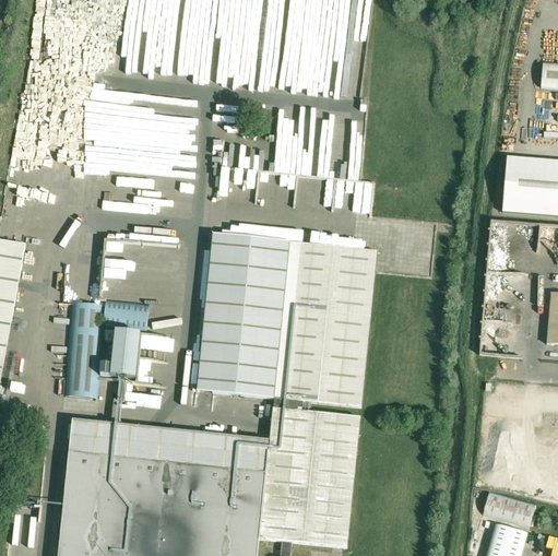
[(299,91),(306,0),(226,0),(226,3),(228,3),(226,28),(229,30),(228,43),(234,44),(232,80),(250,81),(250,83),(273,85),(273,97),(285,98),(286,90),(299,91)]
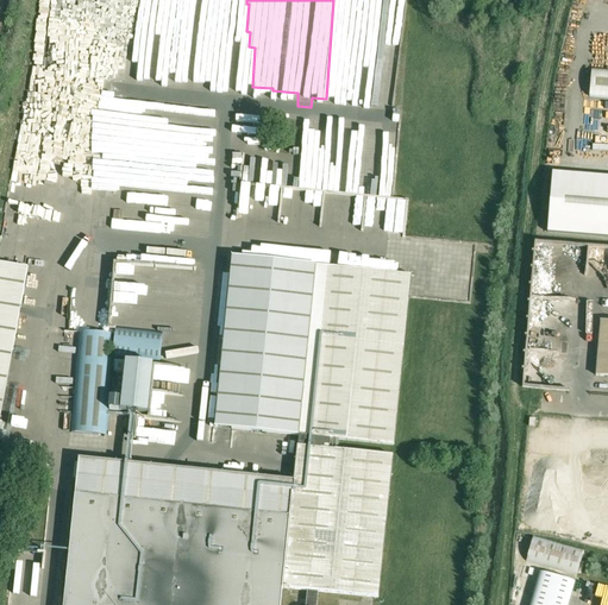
[(346,0),(346,6),(367,8),(365,29),(358,29),(357,41),(363,41),(362,55),(375,56),(377,0),(346,0)]
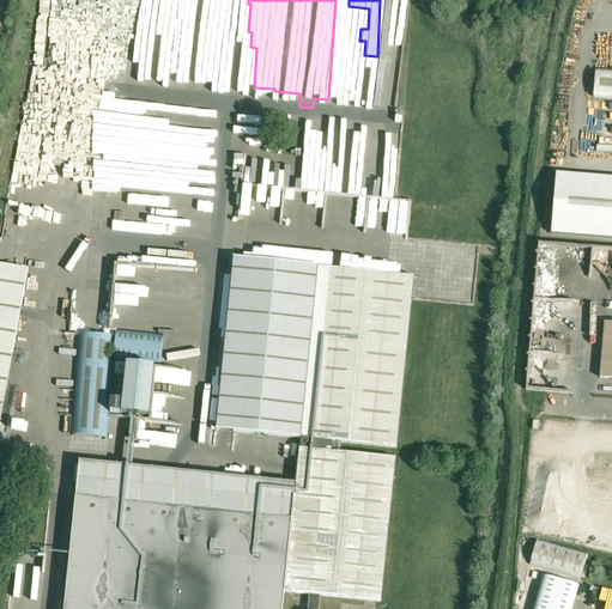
[(385,105),(399,107),(411,0),(386,0),(376,91),(381,92),(380,110),(385,110),(385,105)]
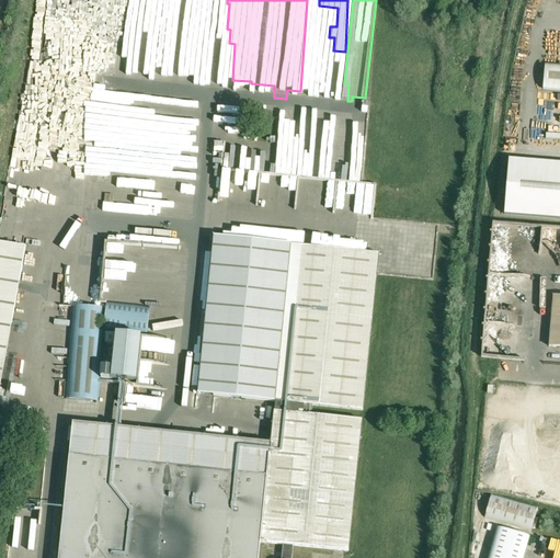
[(326,42),(326,18),(316,18),(316,42),(326,42)]
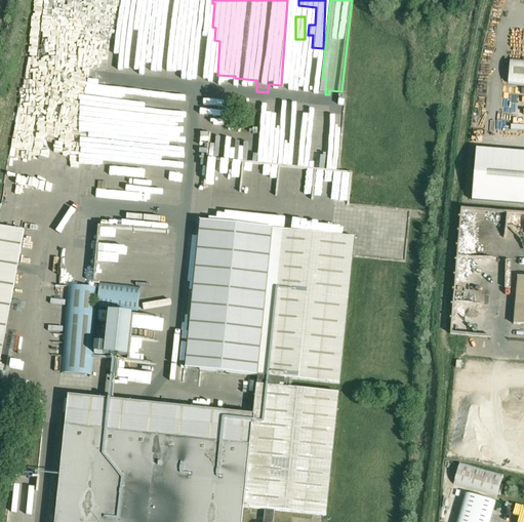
[(184,47),(177,47),(175,76),(195,77),(197,48),(184,47)]
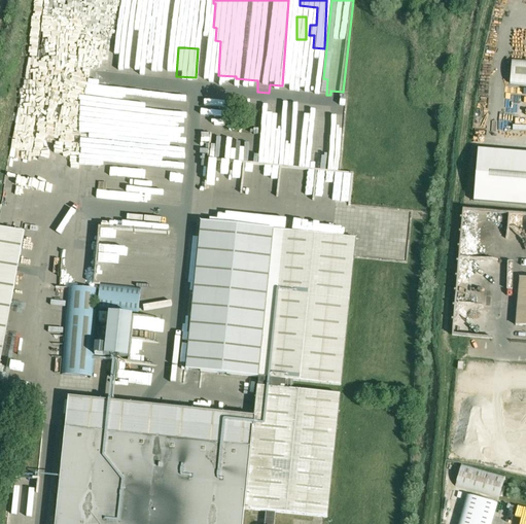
[(507,80),(525,81),(525,59),(510,58),(507,80)]
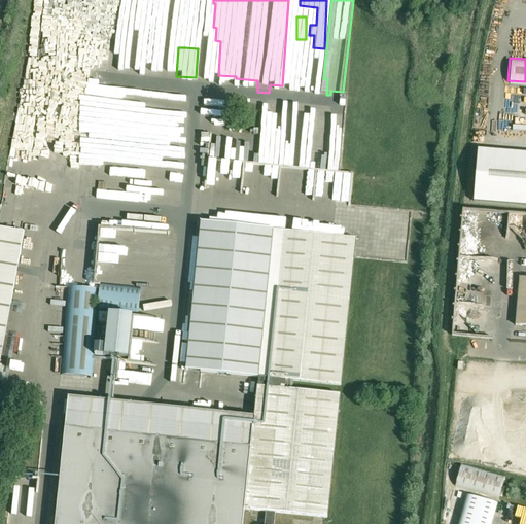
[(23,84),(16,120),(40,125),(46,89),(23,84)]
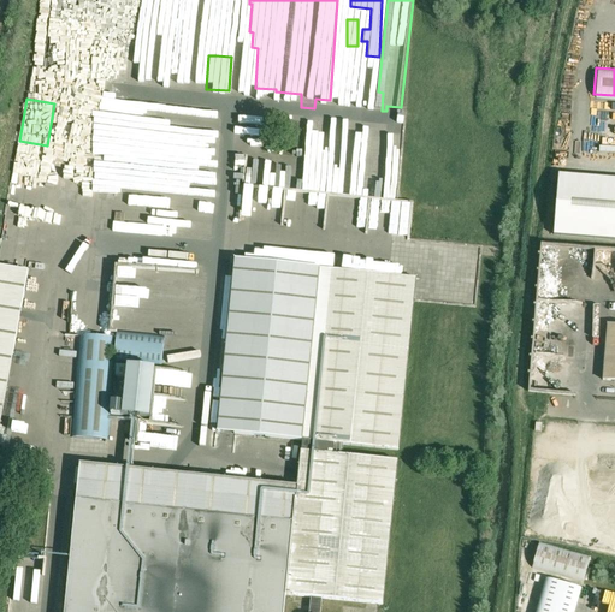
[(614,149),(614,134),(601,132),(599,149),(614,149)]
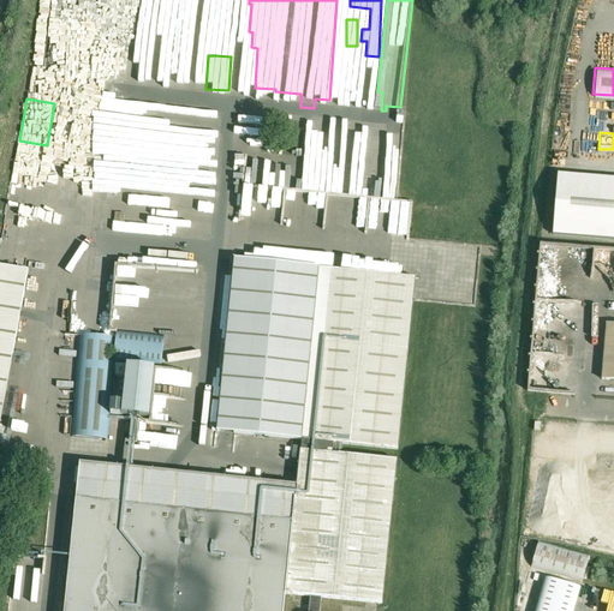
[(357,153),(358,141),(328,138),(327,150),(357,153)]
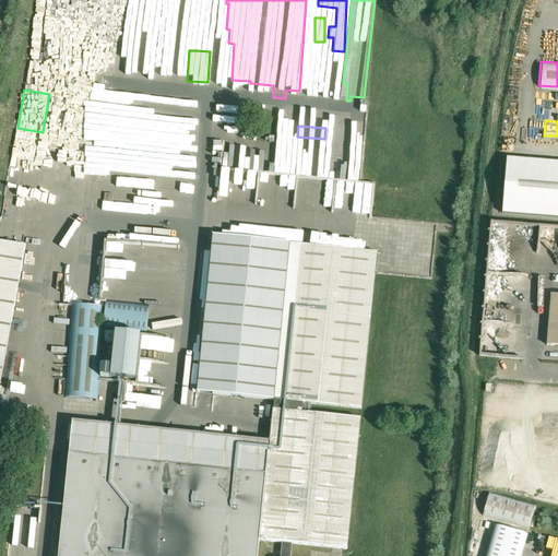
[(229,199),(274,200),(276,138),(232,137),(229,199)]
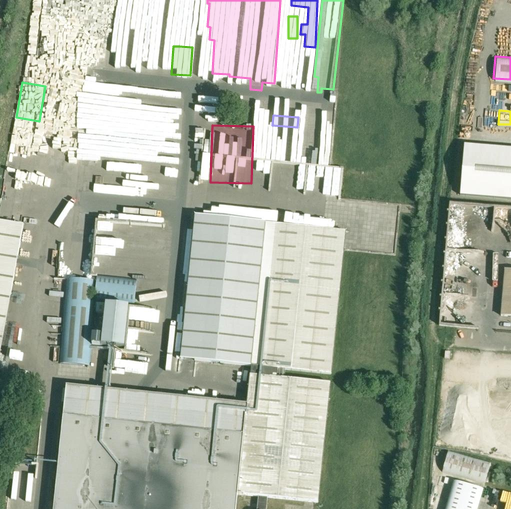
[(15,163),(17,152),(27,153),(30,131),(14,129),(11,154),(10,153),(9,162),(15,163)]
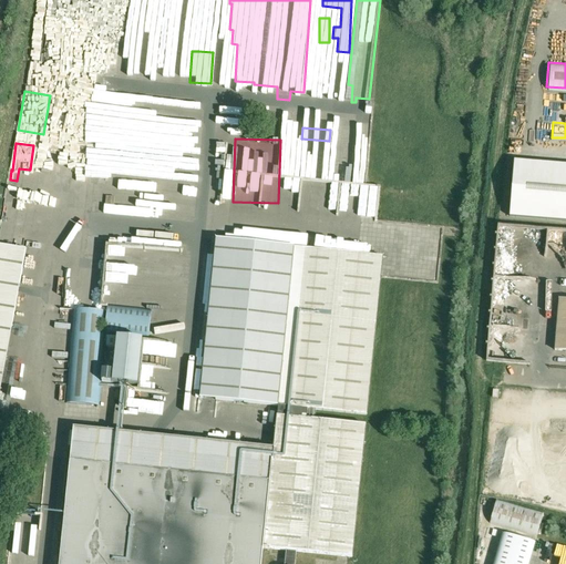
[(565,161),(514,157),(510,214),(565,217),(565,161)]
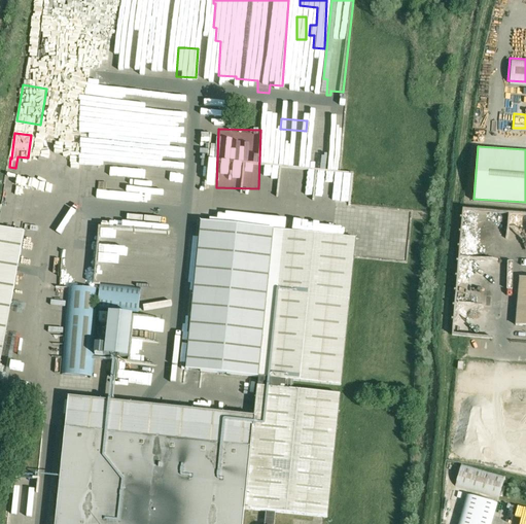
[(277,152),(276,194),(349,195),(349,189),(345,189),(346,153),(277,152)]
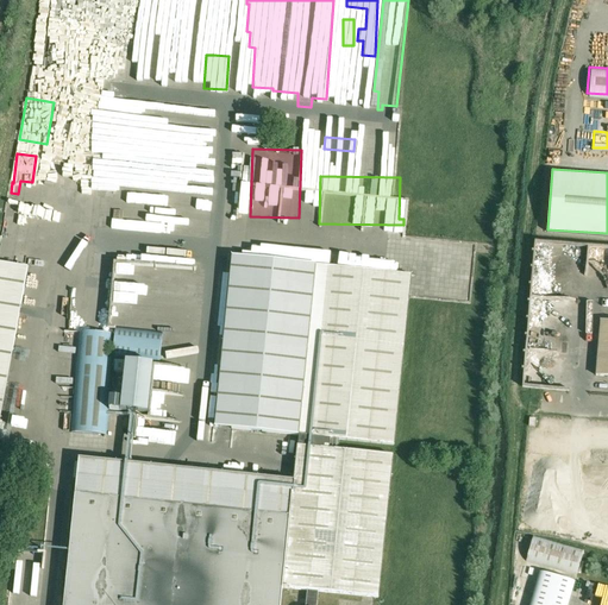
[(74,491),(62,604),(279,604),(281,585),(306,587),(305,604),(307,604),(315,604),(317,588),(377,594),(392,452),(337,446),(338,436),(393,441),(407,295),(409,271),(231,253),(214,423),(298,432),(293,478),(77,455),(74,491)]
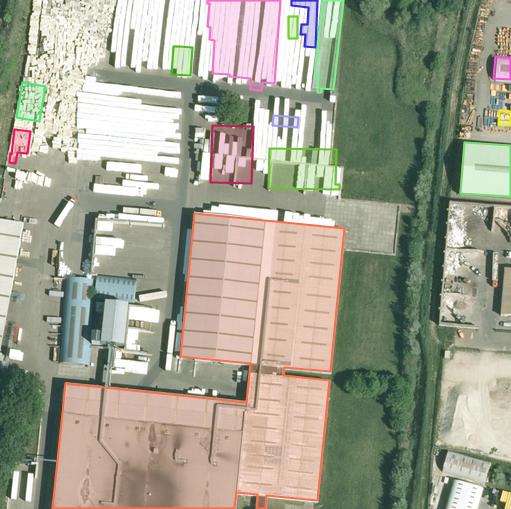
[(0,290),(10,293),(23,223),(0,218),(0,290)]
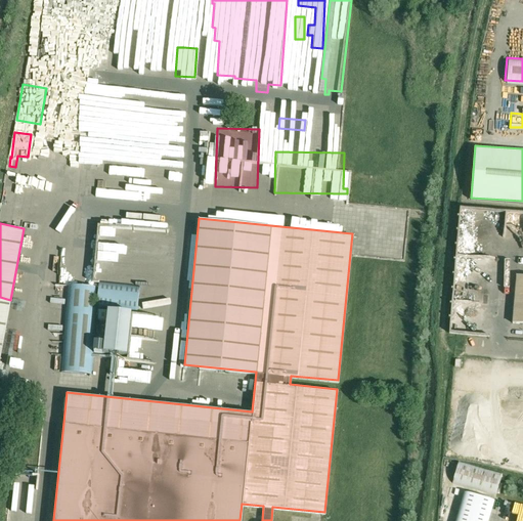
[(522,321),(522,273),(515,273),(511,321),(522,321)]
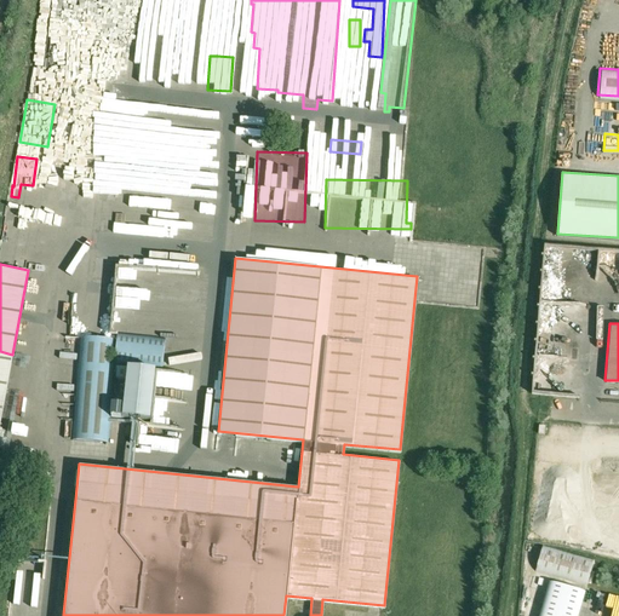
[(116,330),(114,361),(162,367),(165,335),(116,330)]
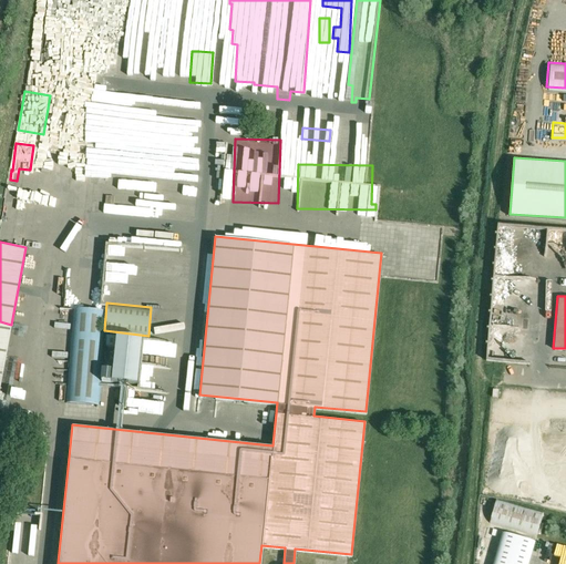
[(72,306),(64,400),(99,402),(102,346),(105,309),(72,306)]
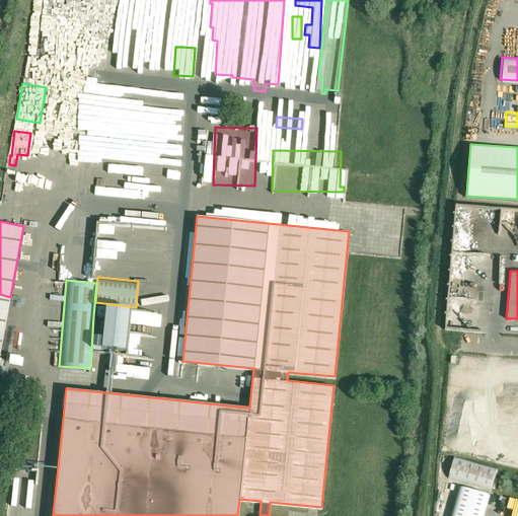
[(97,305),(96,314),(105,315),(102,348),(126,351),(130,308),(97,305)]
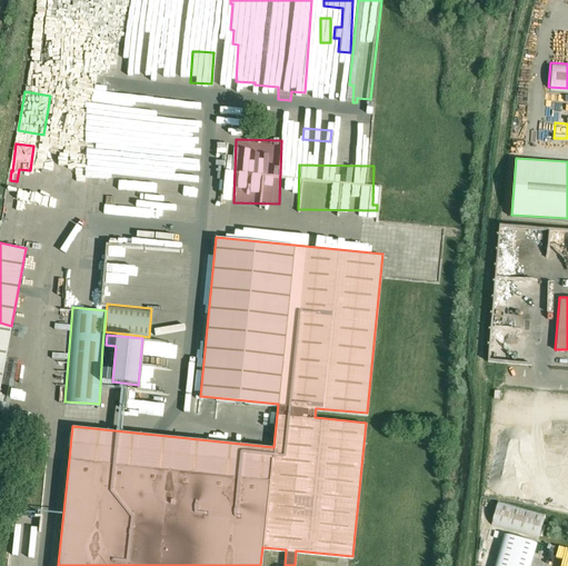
[(492,356),(491,361),(536,365),(536,360),(527,359),(527,353),(510,351),(510,357),(492,356)]
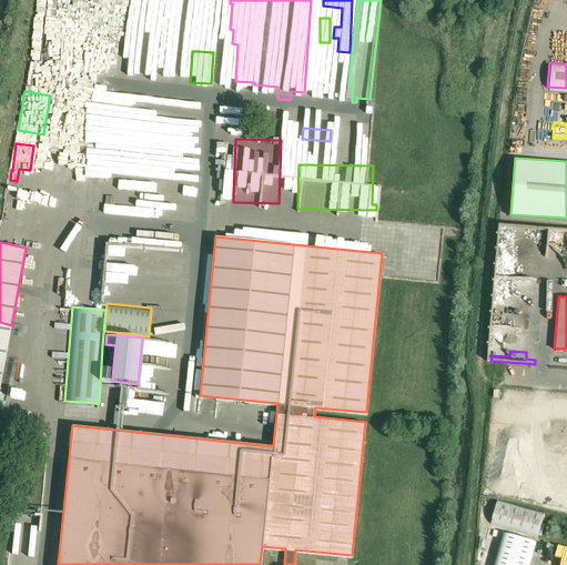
[(548,493),(566,492),(566,410),(560,410),(560,414),(553,414),(553,429),(565,429),(565,437),(566,436),(566,447),(560,449),(560,441),(552,441),(552,442),(528,442),(528,450),(512,450),(512,447),(500,446),(500,451),(509,451),(509,460),(489,460),(489,495),(548,495),(548,493)]
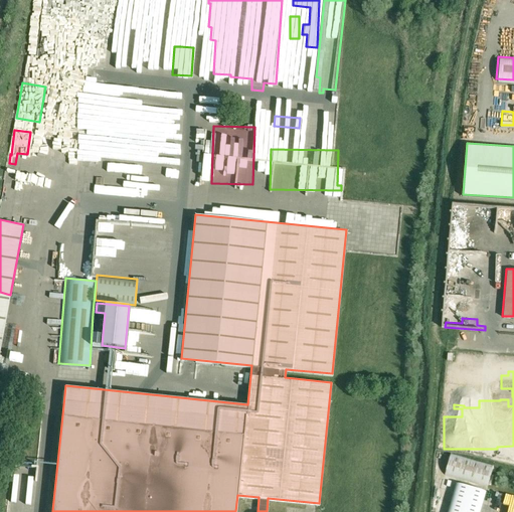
[(493,463),(450,451),(444,473),(487,484),(493,463)]
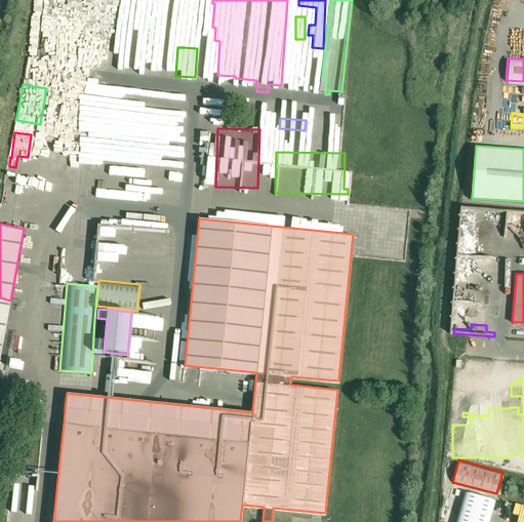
[(487,521),(494,499),(464,491),(454,521),(487,521)]
